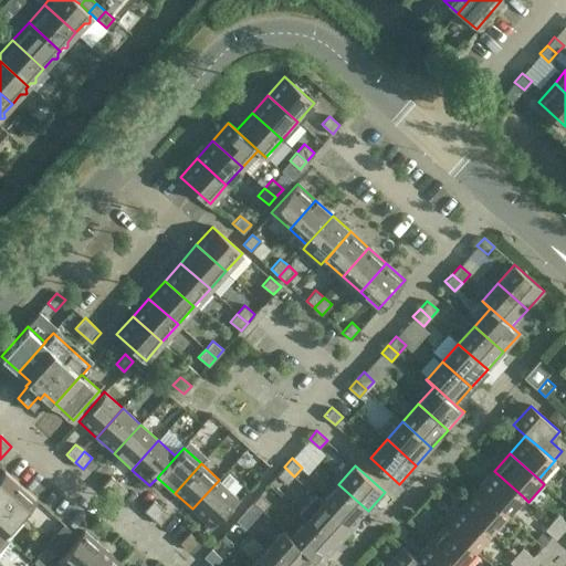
[(294,477),(284,467),(276,474),(287,483),(294,477)]
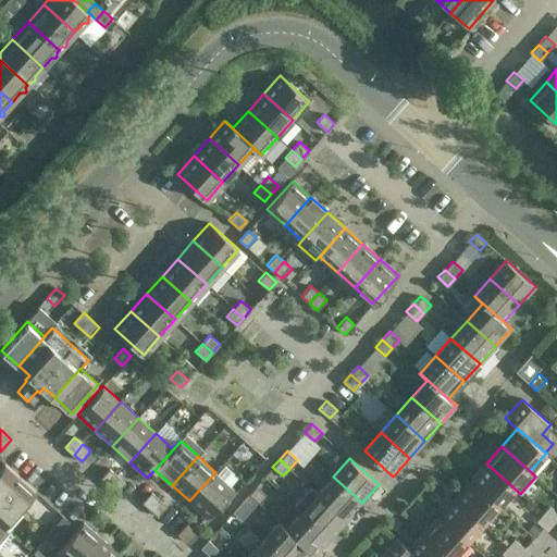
[(4,463),(0,468),(0,492),(20,509),(35,491),(4,463)]
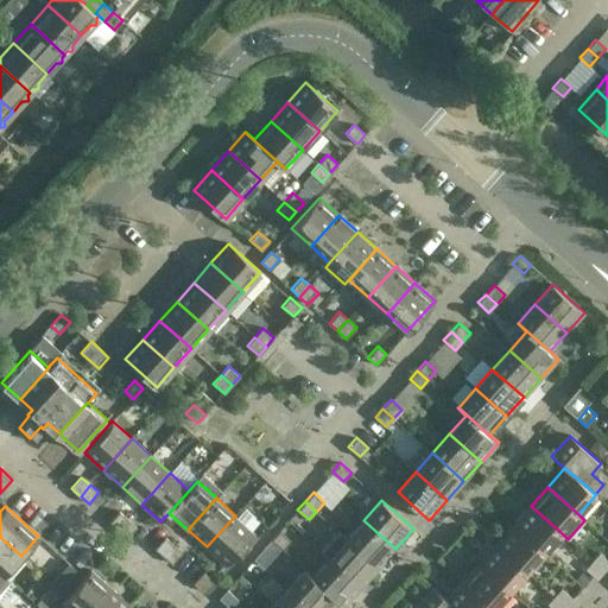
[(562,533),(531,506),(513,525),(544,552),(562,533)]
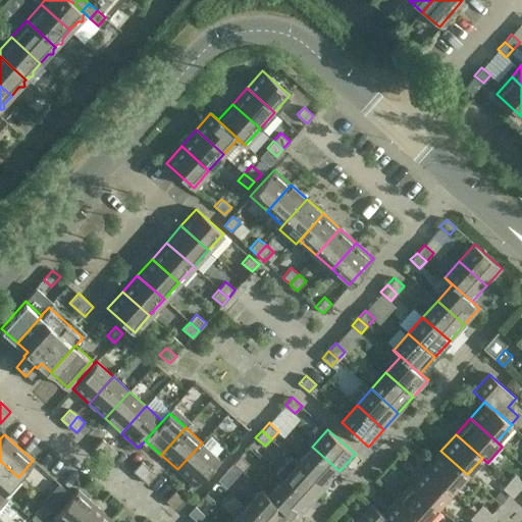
[(102,455),(110,446),(103,438),(94,449),(102,455)]
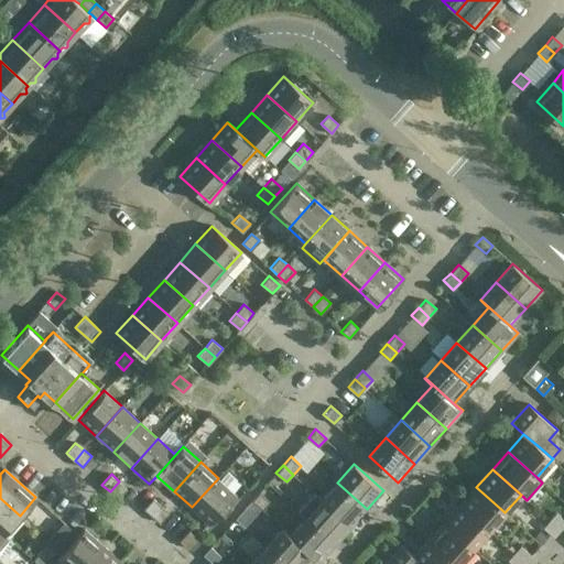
[(218,478),(192,507),(210,523),(236,495),(218,478)]
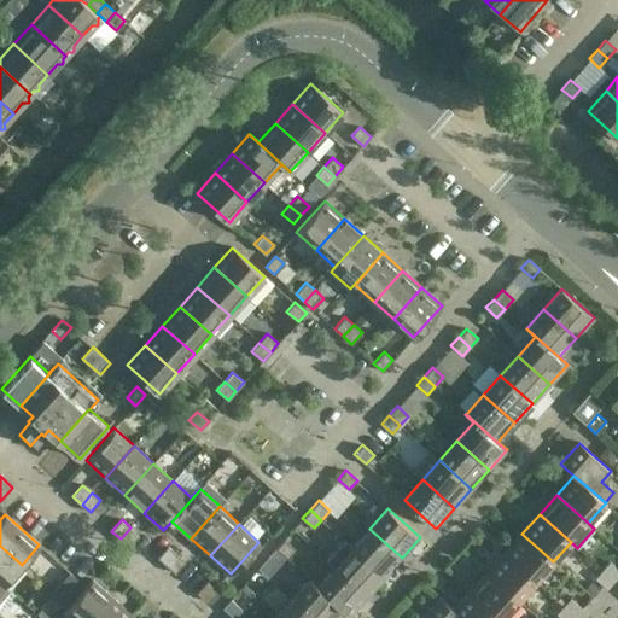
[(121,538),(129,547),(139,535),(130,528),(121,538)]
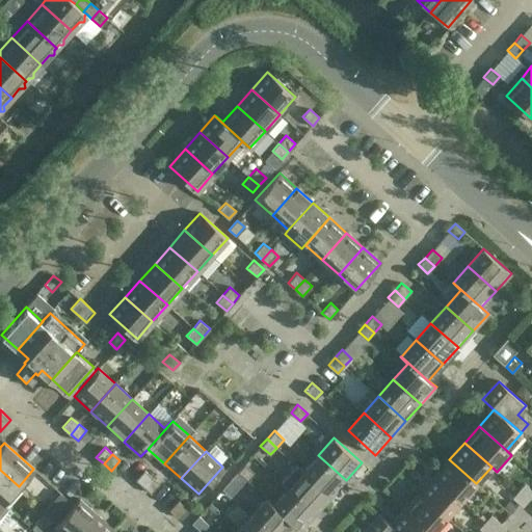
[(346,480),(318,455),(303,472),(331,497),(346,480)]
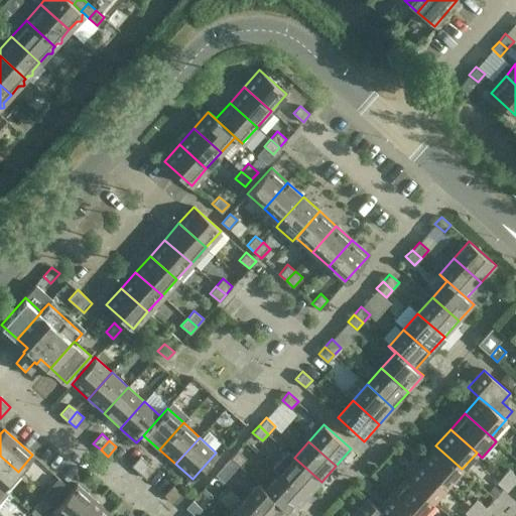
[(462,469),(435,445),(421,462),(447,485),(462,469)]
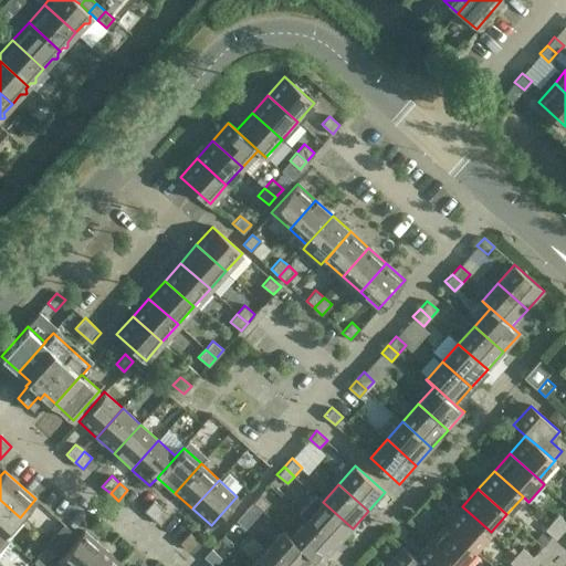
[(271,503),(260,493),(252,502),(263,511),(271,503)]
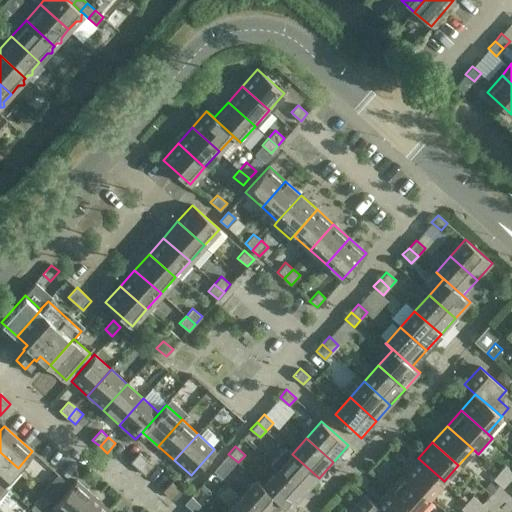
[(319,478),(292,454),(285,448),(271,464),(278,470),(304,494),(319,478)]
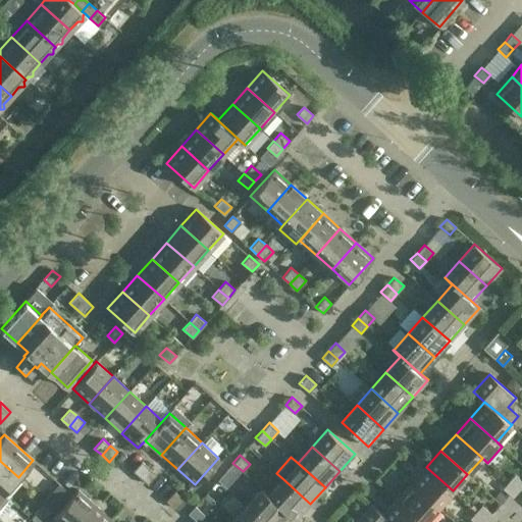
[(18,477),(0,461),(0,490),(3,493),(18,477)]
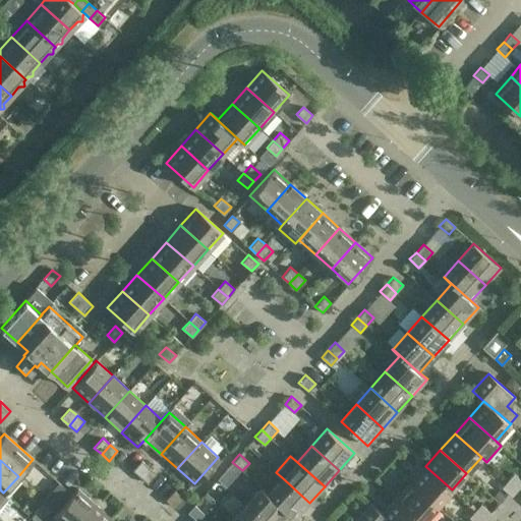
[(140,476),(150,467),(141,460),(132,469),(140,476)]
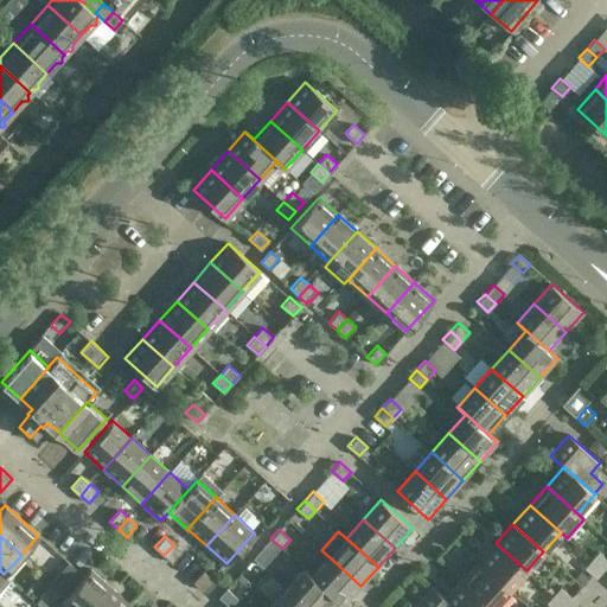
[(526,570),(496,543),(478,562),(510,589),(526,570)]
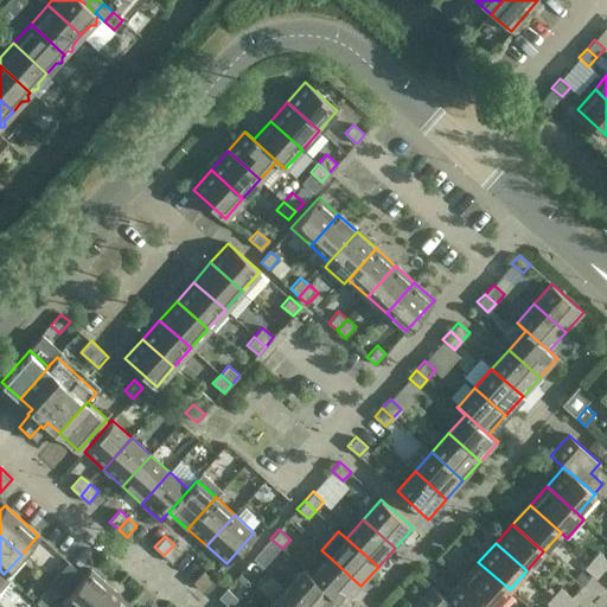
[(164,555),(172,562),(183,551),(174,544),(164,555)]
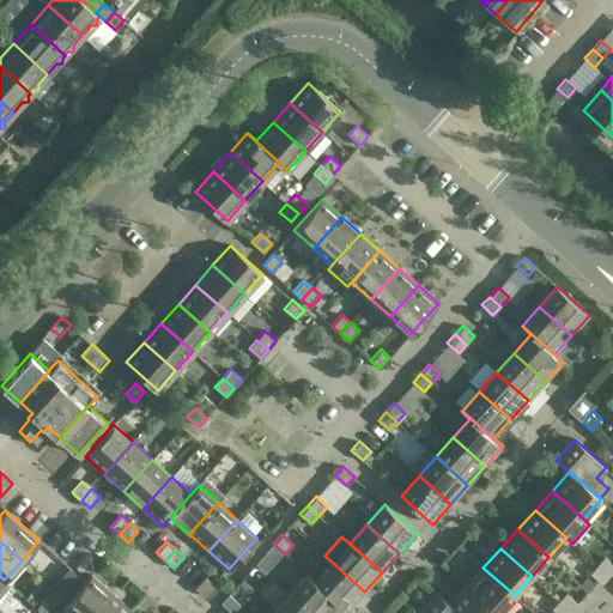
[(608,576),(612,571),(612,564),(605,557),(596,565),(608,576)]
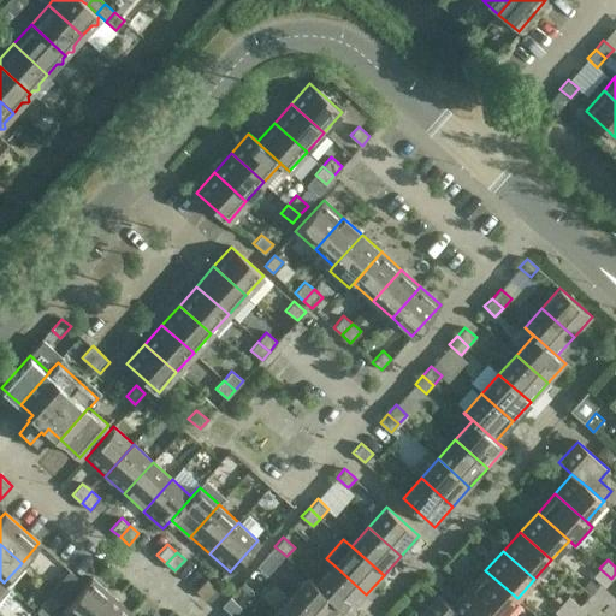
[(366,594),(335,566),(318,585),(309,578),(308,578),(349,614),(366,594)]
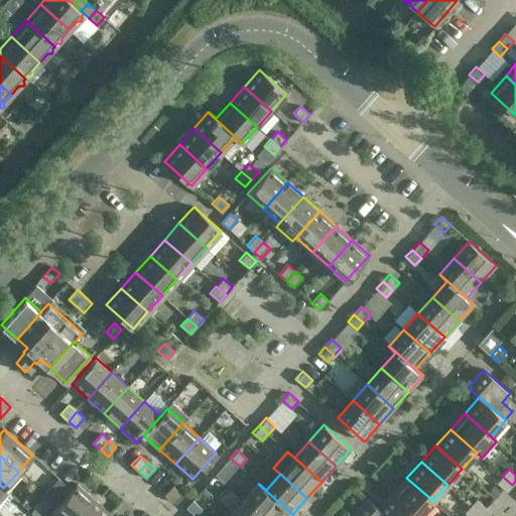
[(512,485),(502,476),(497,482),(507,491),(512,485)]
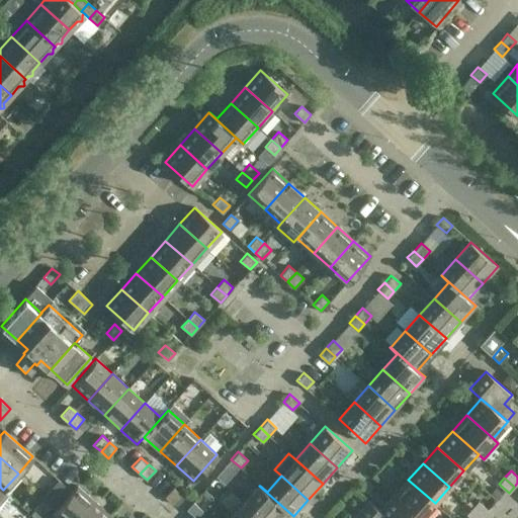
[(421,517),(435,503),(408,480),(394,496),(418,517),(421,517)]
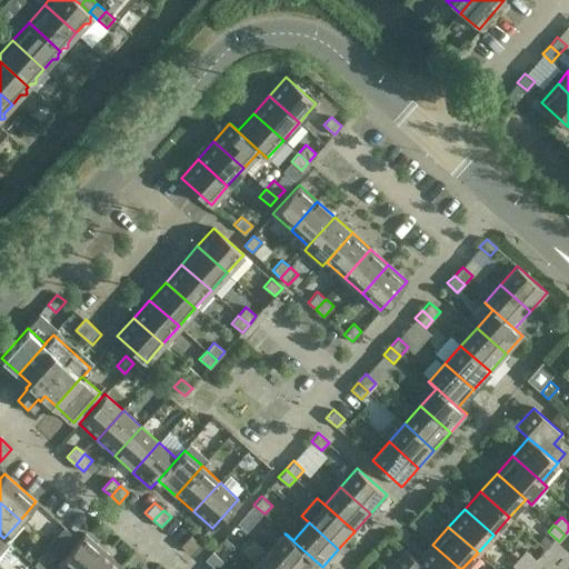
[(238,550),(249,538),(237,528),(226,540),(238,550)]
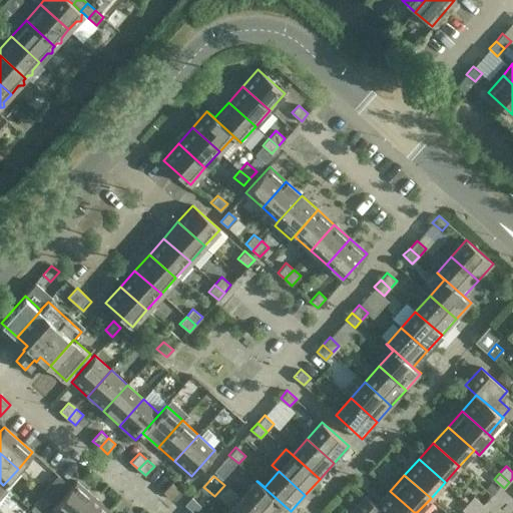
[(77,481),(63,496),(53,508),(58,512),(77,512),(93,496),(77,481)]
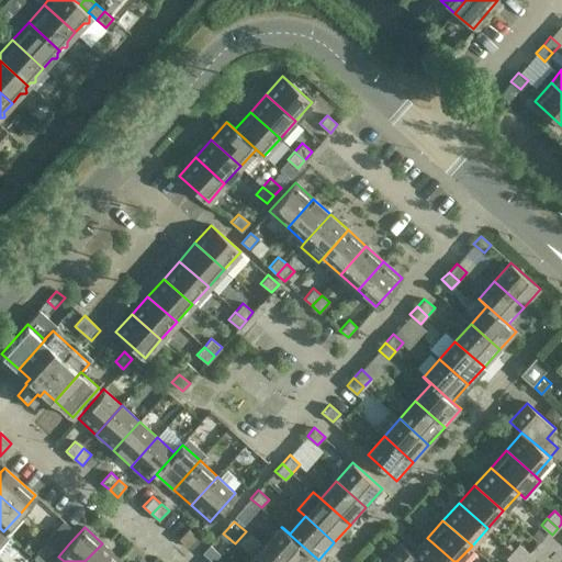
[(318,560),(281,527),(266,544),(284,561),(302,561),(310,553),(317,560),(318,560)]
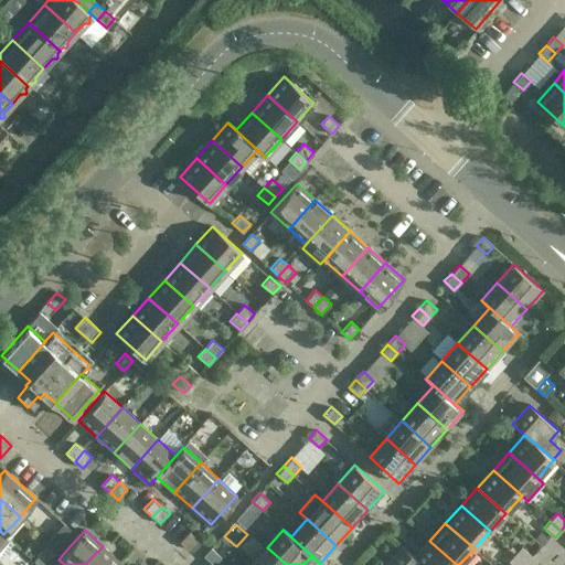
[(3,534),(0,531),(0,556),(13,543),(3,534)]
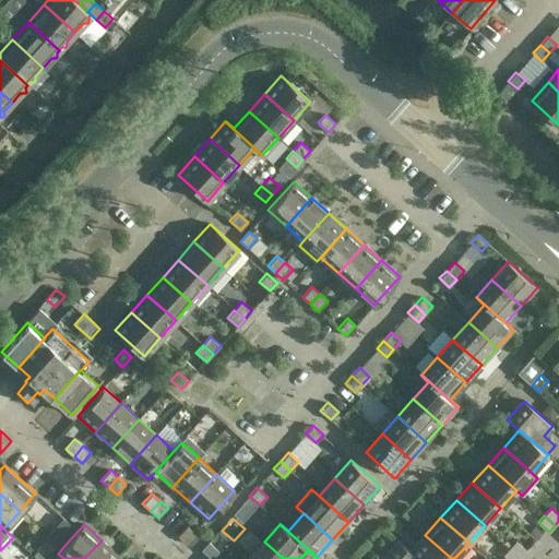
[(187,525),(178,535),(186,543),(195,533),(187,525)]
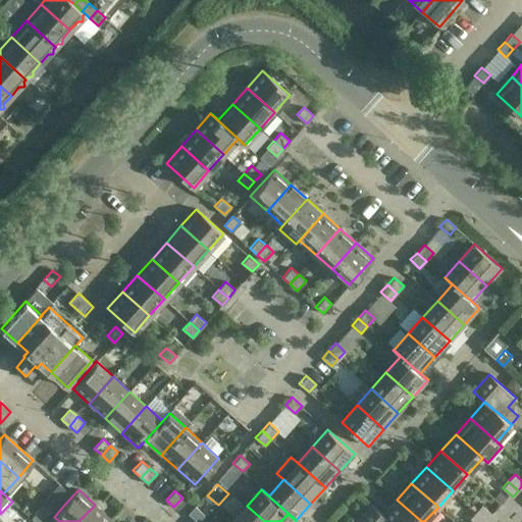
[(421,521),(397,500),(382,515),(381,516),(388,521),(421,521)]
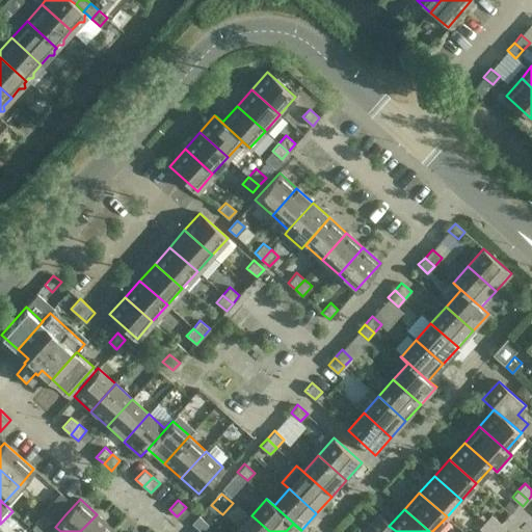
[(97,514),(80,531),(110,531),(113,529),(97,514)]
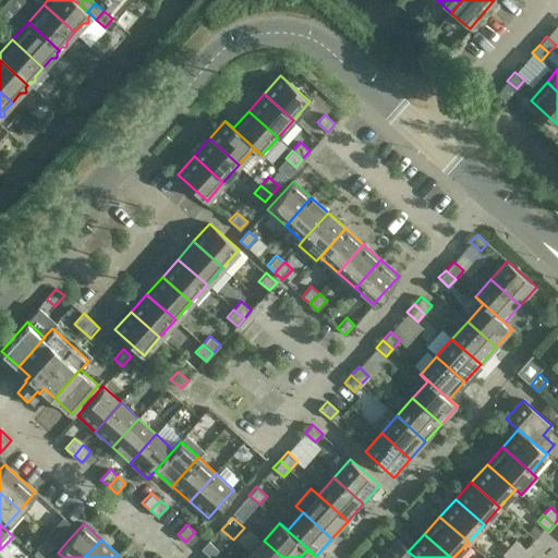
[(398,540),(380,557),(415,557),(408,552),(409,550),(398,540)]
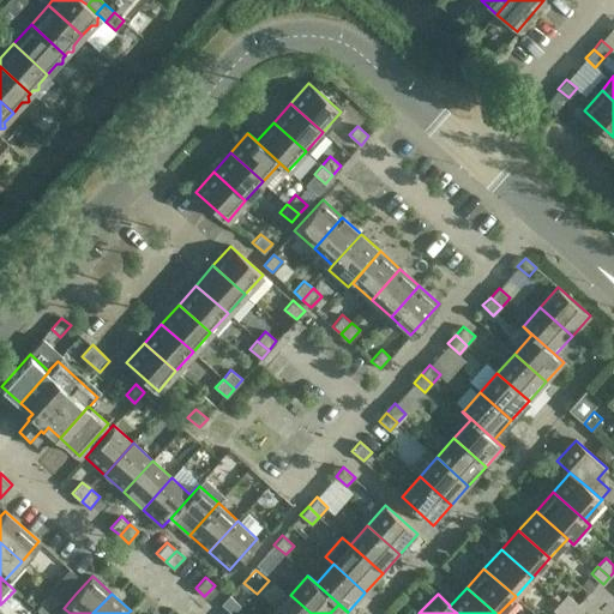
[(559,602),(571,612),(578,605),(566,594),(559,602)]
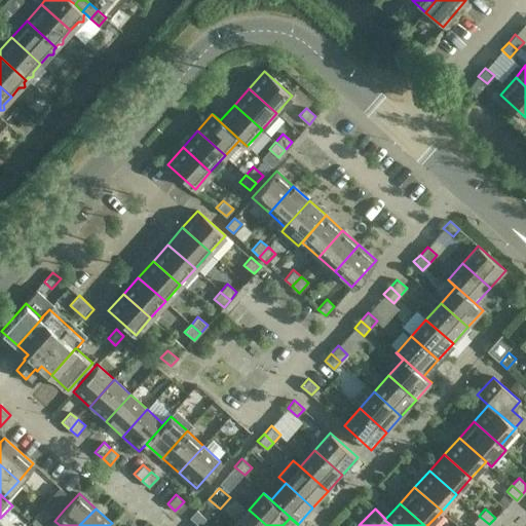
[(189,517),(199,525),(207,518),(196,510),(189,517)]
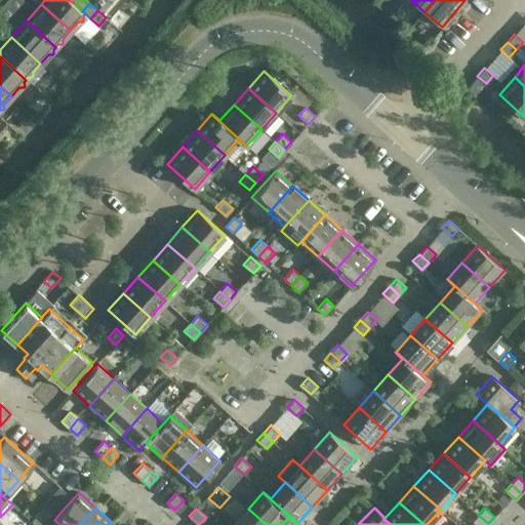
[(266,524),(248,509),(233,524),(266,524)]
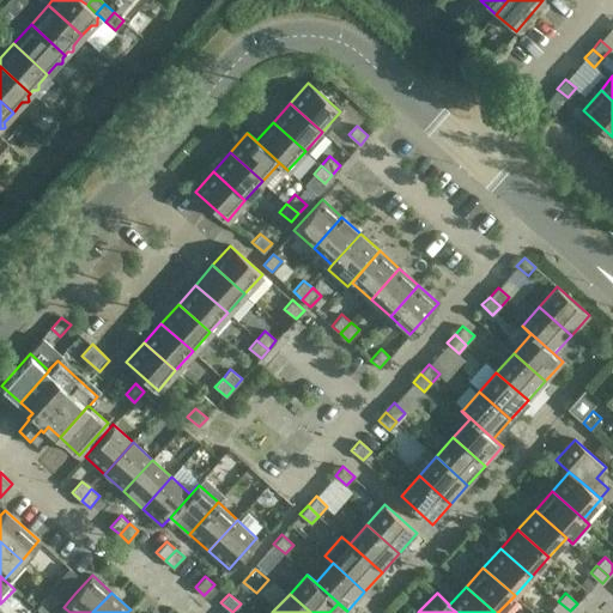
[(552,608),(557,612),(568,612),(570,611),(558,601),(552,608)]
